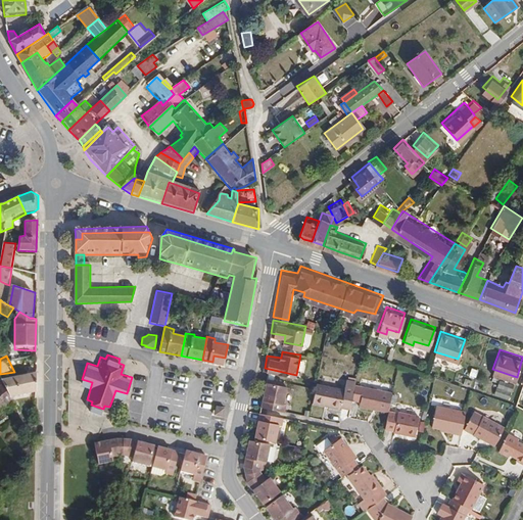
[(224,365),(225,358),(214,356),(212,362),(212,364),(222,365),(224,366),(224,365)]
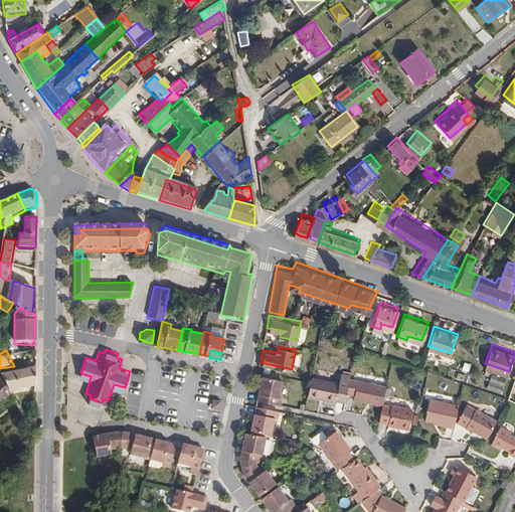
[(36,382),(36,361),(14,366),(0,368),(0,370),(2,374),(9,388),(13,388),(36,382)]
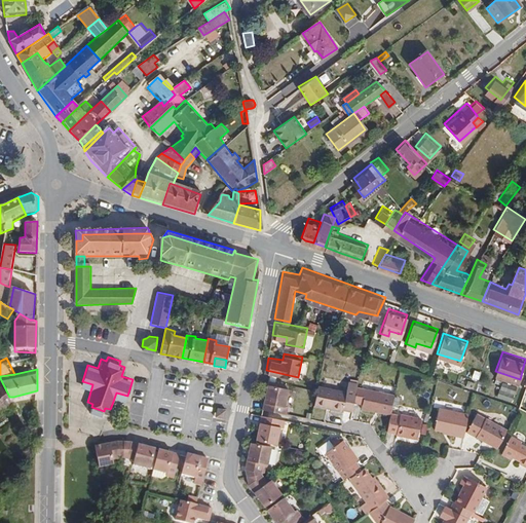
[(518,382),(503,378),(500,385),(515,390),(518,382)]
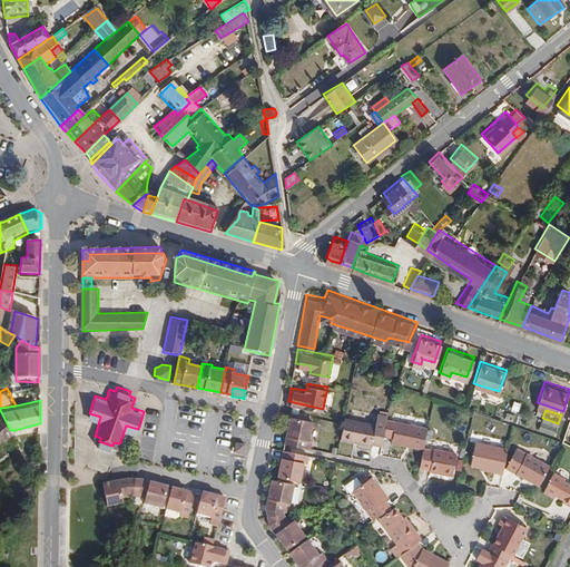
[(384,433),(389,416),(389,413),(379,411),(376,420),(345,413),(341,436),(374,442),(374,440),(383,442),(384,433)]
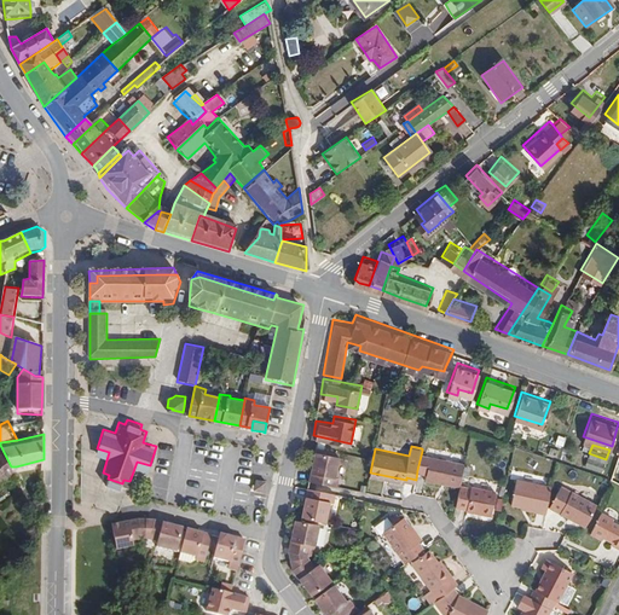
[(11,466),(3,450),(0,451),(0,480),(16,469),(16,466),(11,466)]
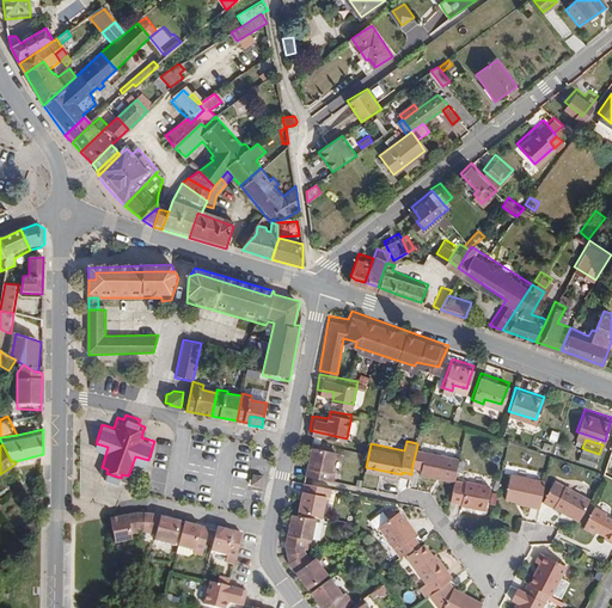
[(334,477),(338,450),(310,444),(305,471),(334,477)]
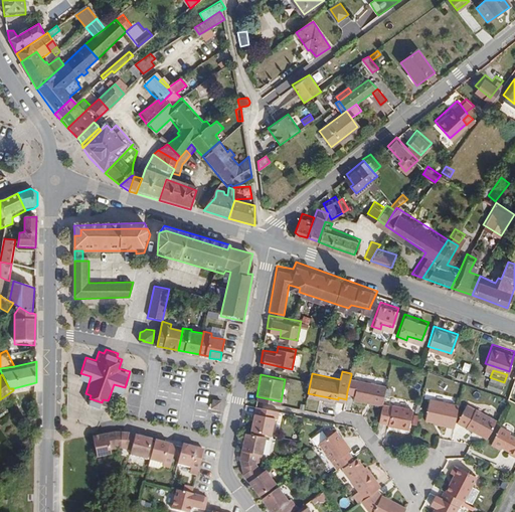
[(383,401),(387,382),(351,375),(347,391),(356,393),(355,395),(383,401)]
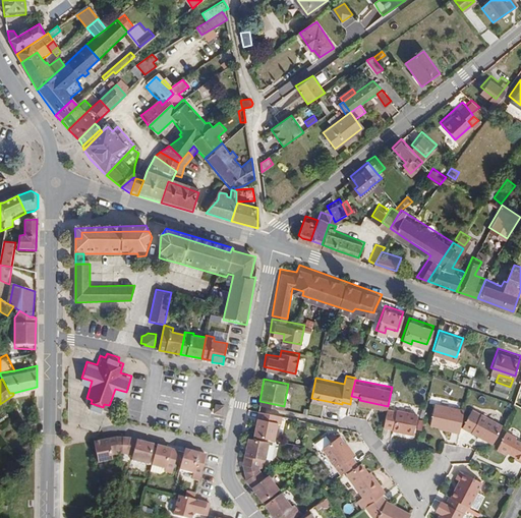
[(508,394),(510,387),(496,383),(494,389),(508,394)]
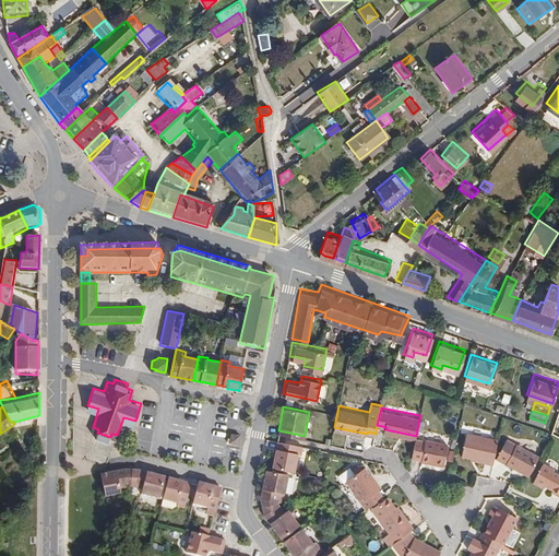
[(492,461),(497,436),(464,429),(460,451),(476,456),(475,458),(492,461)]
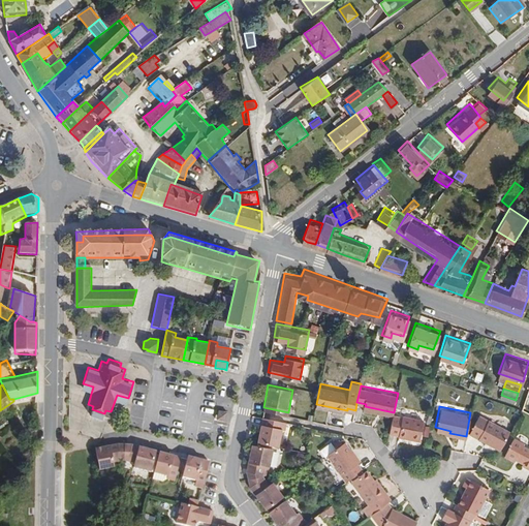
[(220,409),(218,418),(225,420),(227,411),(220,409)]
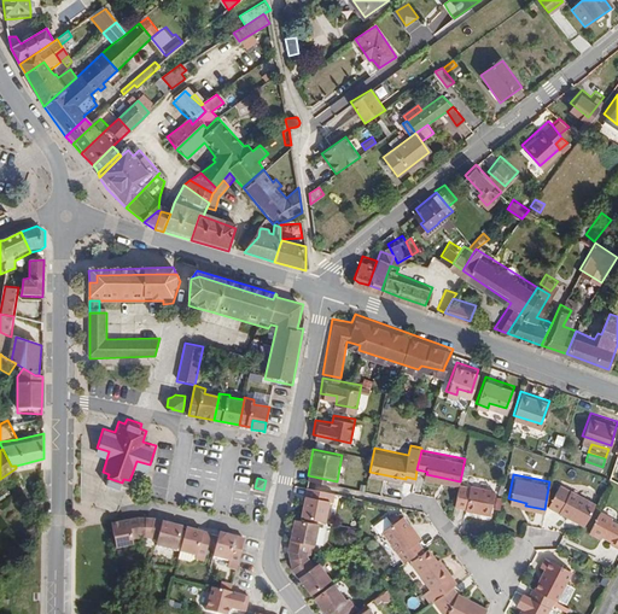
[(488,512),(493,487),(460,481),(456,503),(462,504),(462,507),(488,512)]
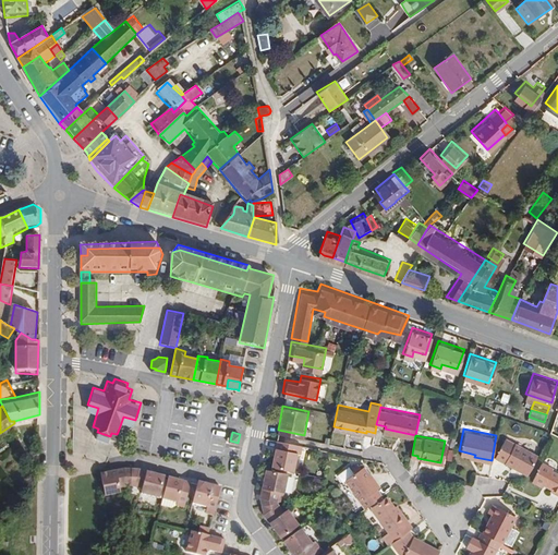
[(528,470),(538,451),(508,435),(497,454),(528,470)]
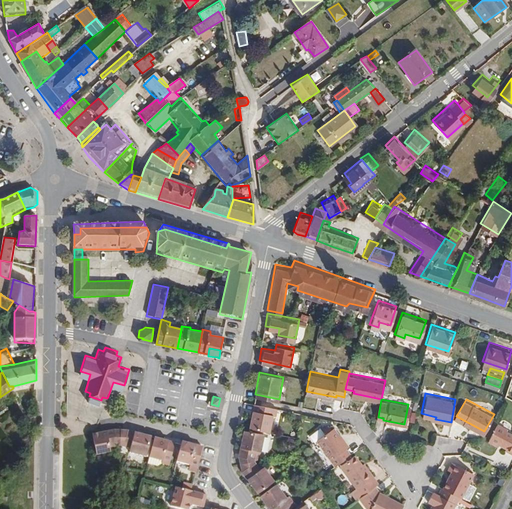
[(270,428),(273,411),(278,411),(279,406),(253,402),(249,424),(270,428)]
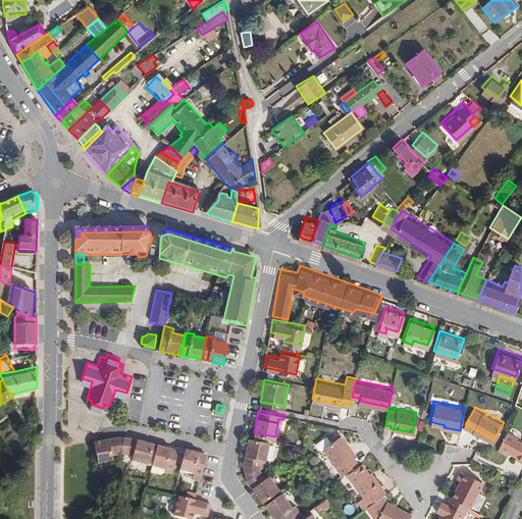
[(22,431),(25,428),(25,422),(14,427),(17,433),(22,431)]
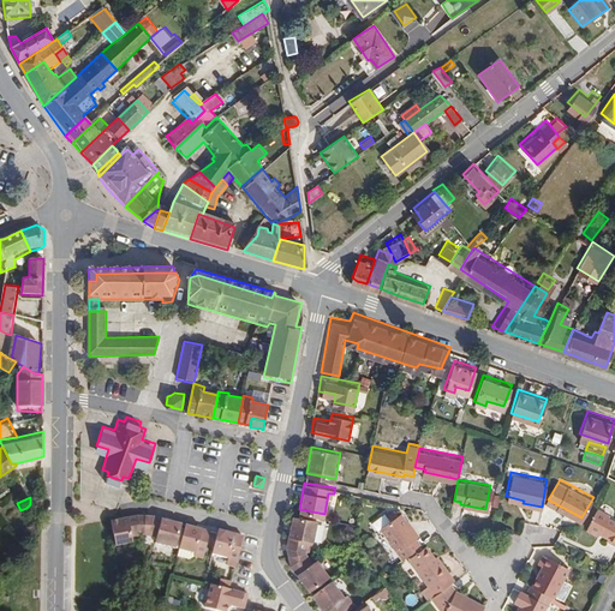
[(614,516),(596,507),(585,525),(597,532),(598,529),(609,534),(607,538),(614,541),(614,516)]
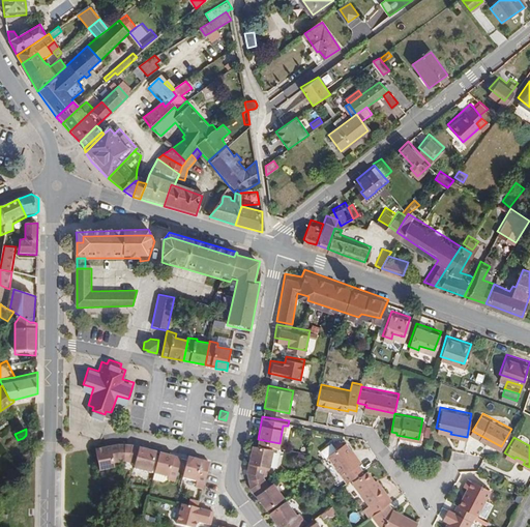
[(360,462),(344,440),(327,452),(332,459),(360,462)]
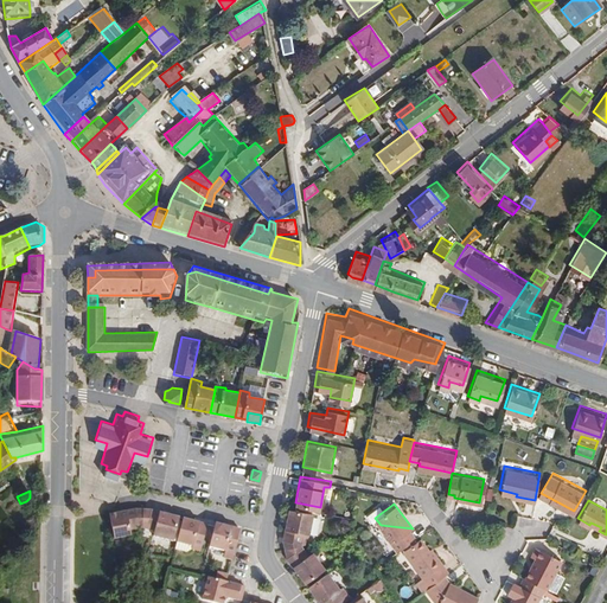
[(144,521),(145,505),(110,512),(115,533),(134,530),(134,523),(144,521)]
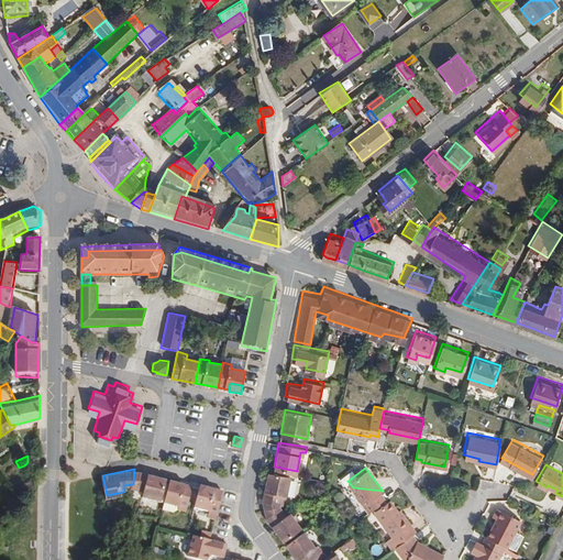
[(162,497),(166,478),(134,469),(133,484),(138,484),(146,487),(145,494),(162,497)]
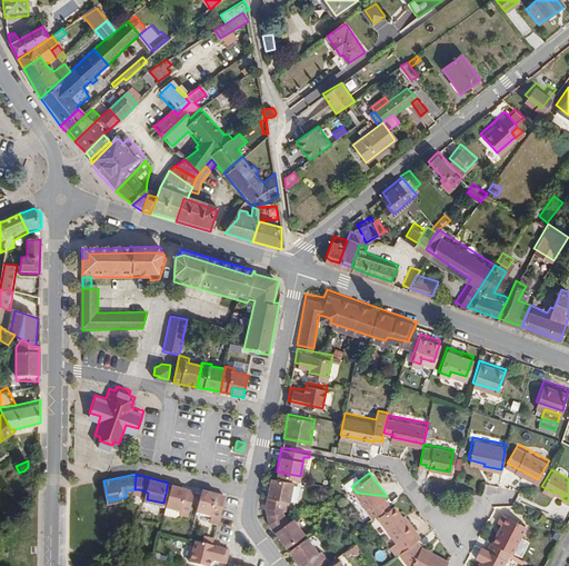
[(289,496),(291,483),(268,480),(265,503),(266,510),(281,506),(281,502),(281,496),(289,496)]
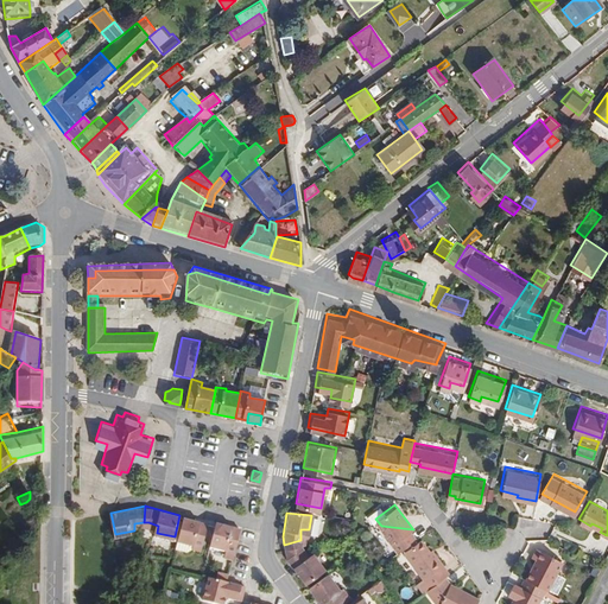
[(201,550),(208,521),(184,515),(178,540),(195,544),(194,548),(201,550)]
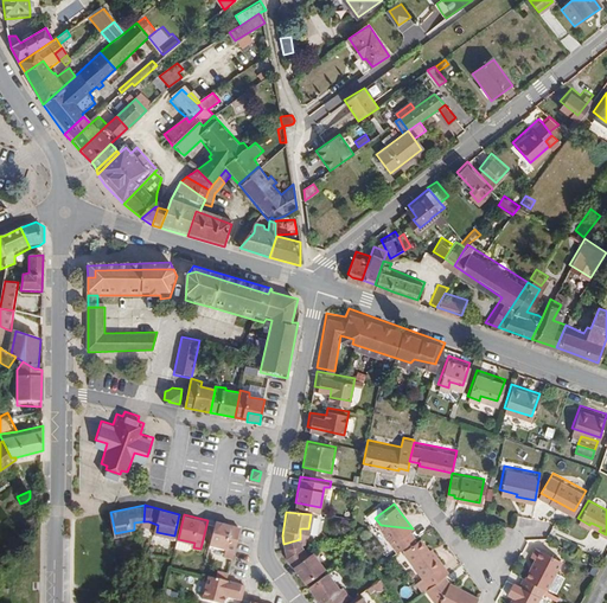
[(234,555),(234,552),(240,524),(216,519),(210,544),(225,547),(224,550),(224,553),(234,555)]
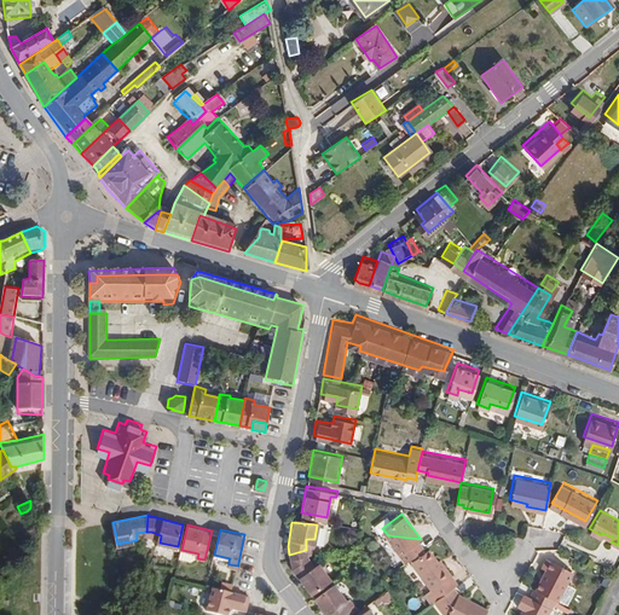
[(421,547),(417,541),(421,539),(388,535),(406,558),(421,547)]
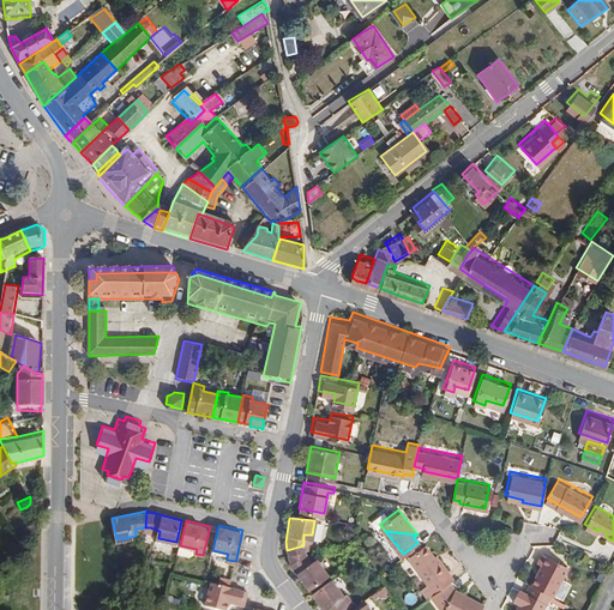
[(456,574),(441,557),(439,559),(426,542),(407,555),(433,591),(452,577),(456,574)]
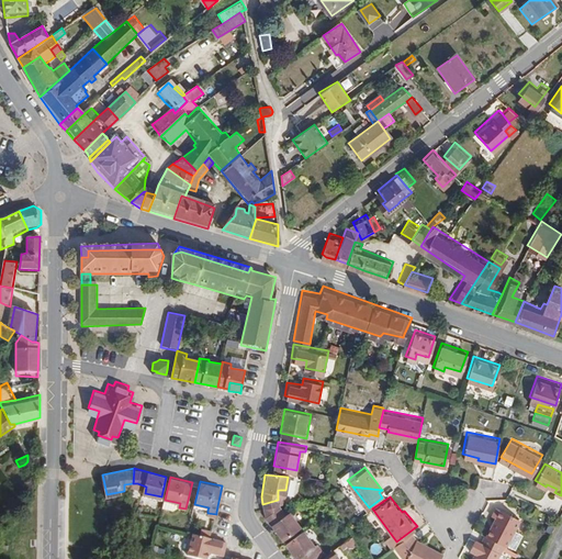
[(287,510),(278,500),(262,504),(267,514),(281,536),(301,524),(290,507),(287,510)]
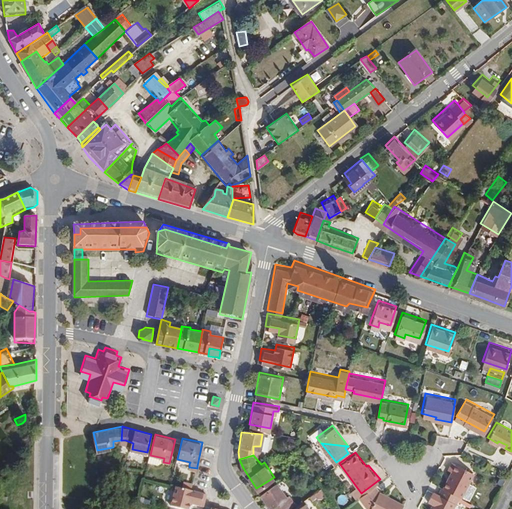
[(459,497),(474,471),(455,460),(451,468),(453,469),(442,488),(459,497)]
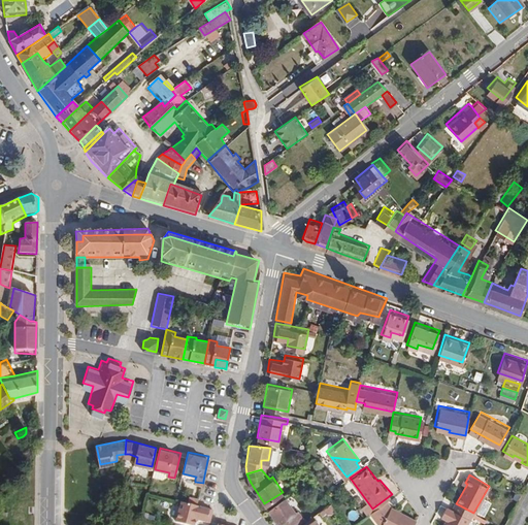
[(197,502),(199,496),(190,494),(189,500),(180,498),(175,518),(194,523),(196,517),(202,518),(210,520),(213,506),(204,504),(197,502)]
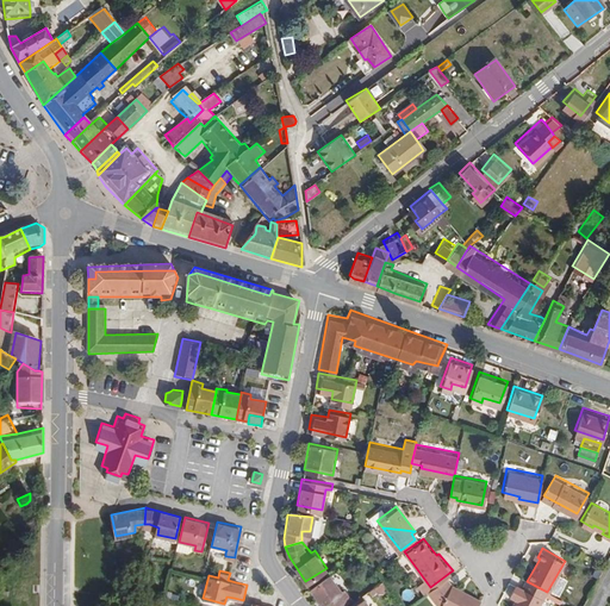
[(335,605),(354,594),(346,582),(341,586),(331,570),(310,586),(323,605),(335,605)]
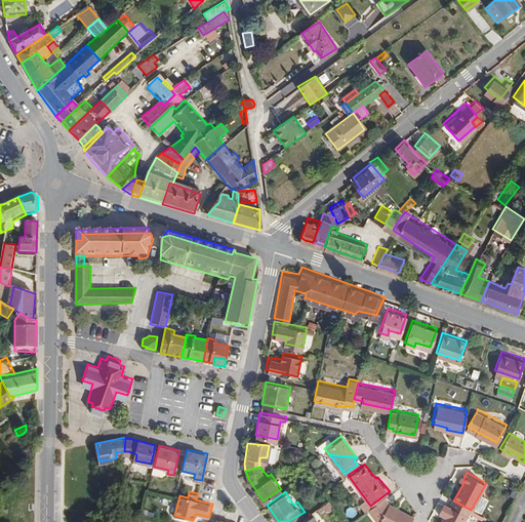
[(409,521),(414,513),(393,500),(387,493),(370,506),(369,507),(379,520),(382,521),(409,521)]
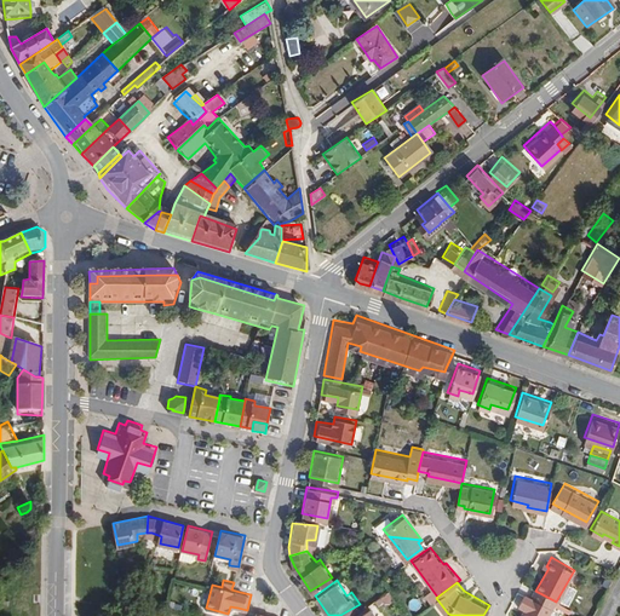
[(547,615),(556,602),(535,591),(532,597),(523,592),(520,602),(526,604),(520,615),(547,615)]
